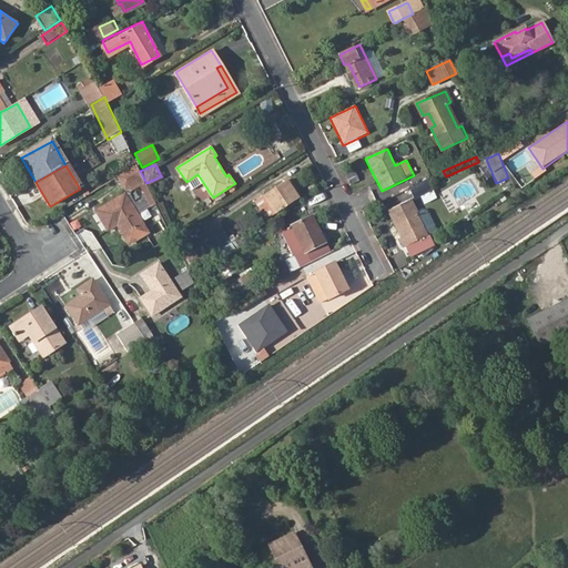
[(117,175),(124,189),(129,186),(130,190),(143,182),(133,165),(117,175)]
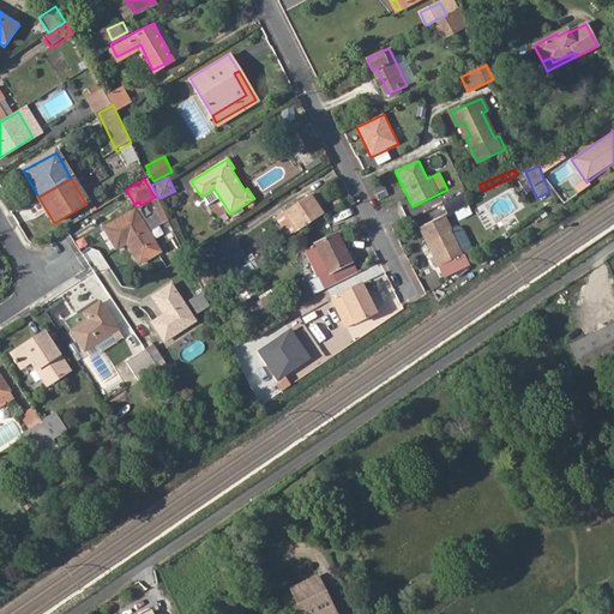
[(378,200),(389,196),(383,182),(372,187),(378,200)]
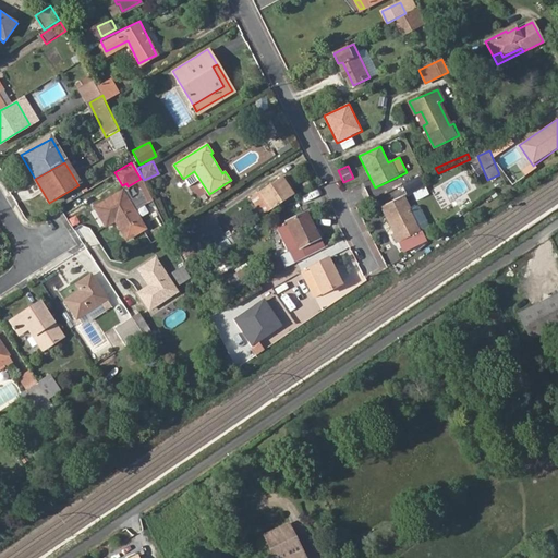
[(402,184),(408,194),(427,184),(422,174),(402,184)]
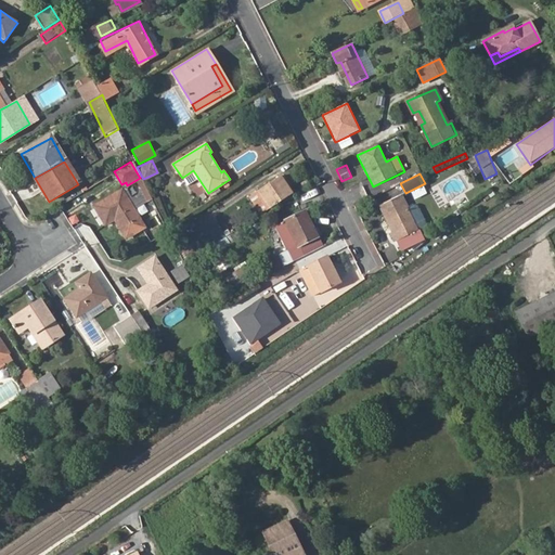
[(258,190),(270,208),(293,192),(288,185),(284,188),(283,184),(286,182),(281,175),(258,190)]
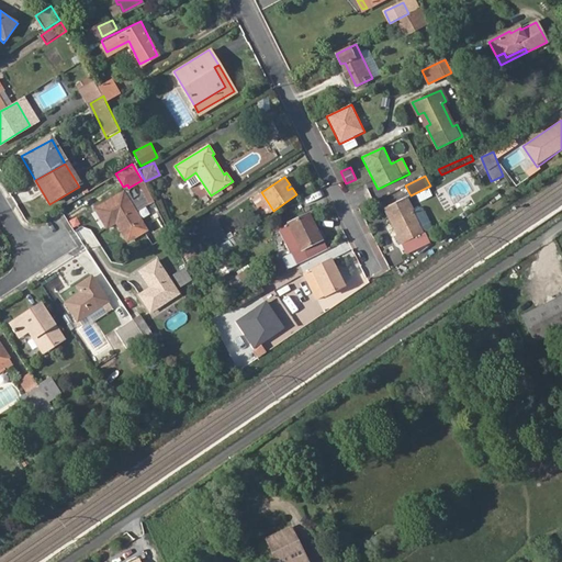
[(136,211),(154,202),(143,182),(134,187),(138,194),(131,198),(136,211)]
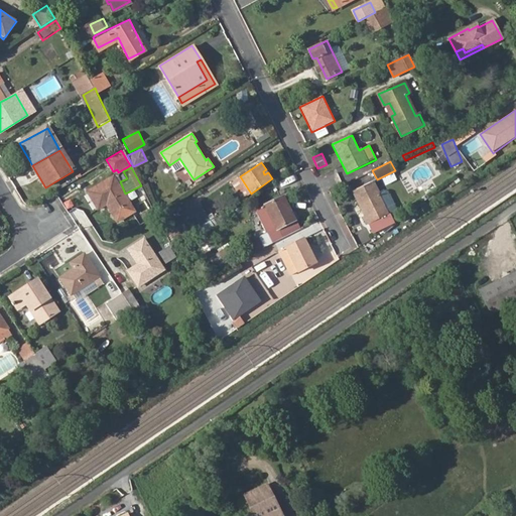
[(87,192),(98,210),(109,203),(111,206),(109,207),(118,221),(134,212),(112,176),(87,192)]
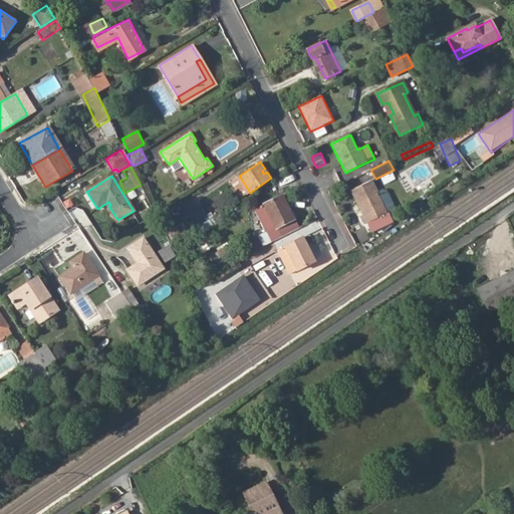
[(351,190),(358,203),(359,203),(361,205),(359,206),(367,222),(388,213),(371,180),(351,190)]
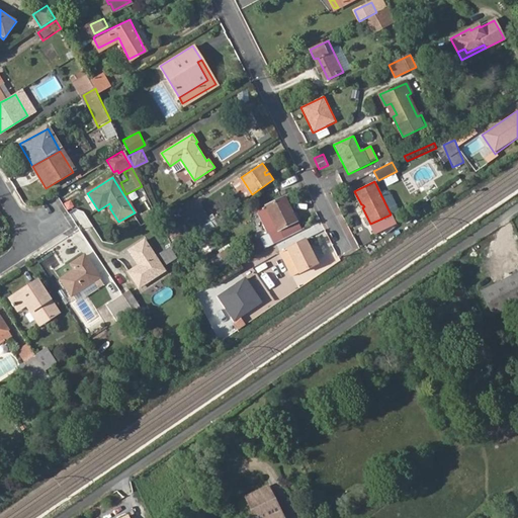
[(131,201),(139,198),(136,191),(127,194),(131,201)]
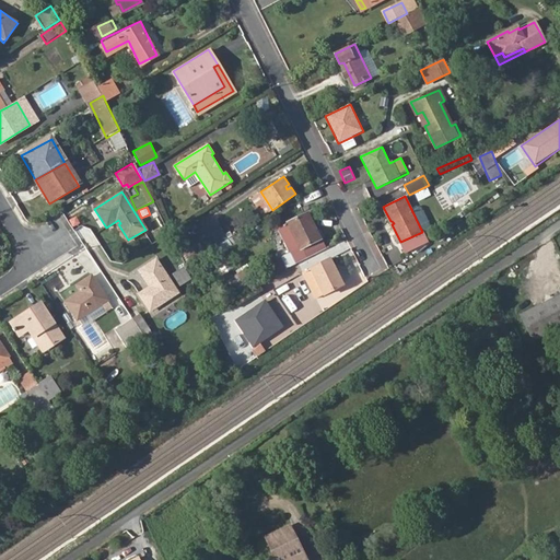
[(319,240),(306,213),(288,223),(301,249),(319,240)]
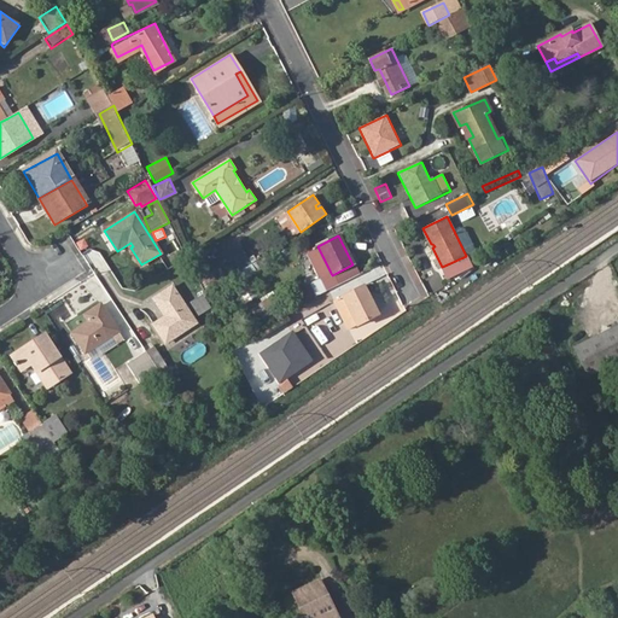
[(332,275),(318,246),(308,251),(322,280),(332,275)]
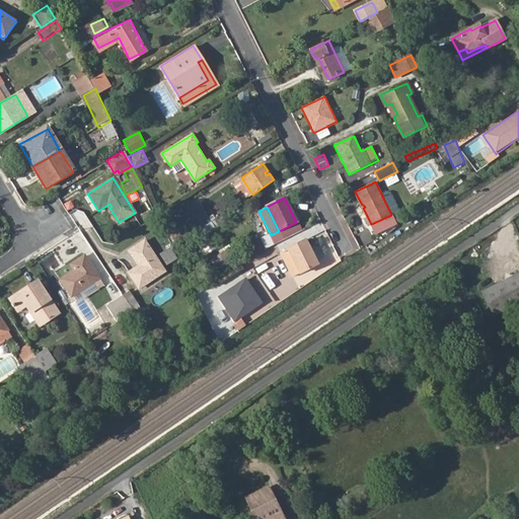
[(192,216),(203,233),(214,226),(202,209),(192,216)]
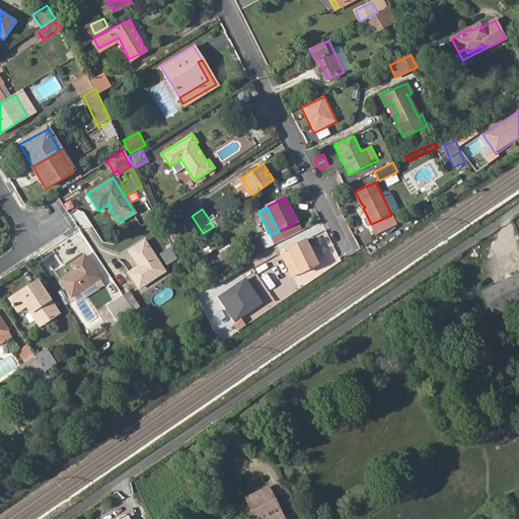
[(253,251),(263,246),(258,238),(249,243),(253,251)]
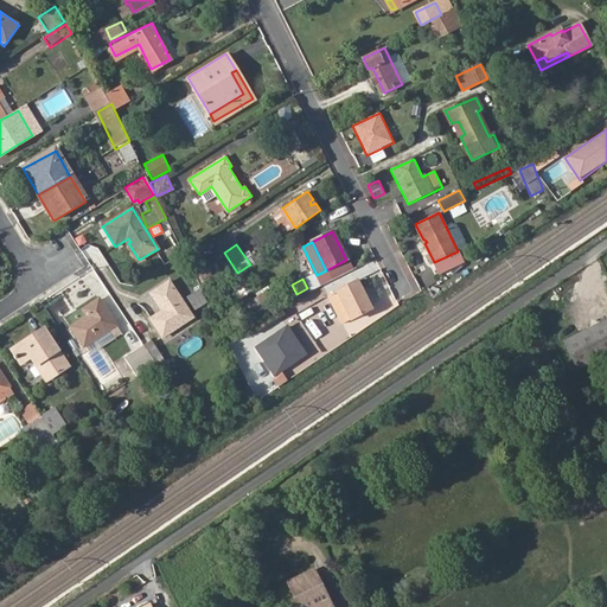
[(357,281),(337,291),(351,319),(371,308),(357,281)]
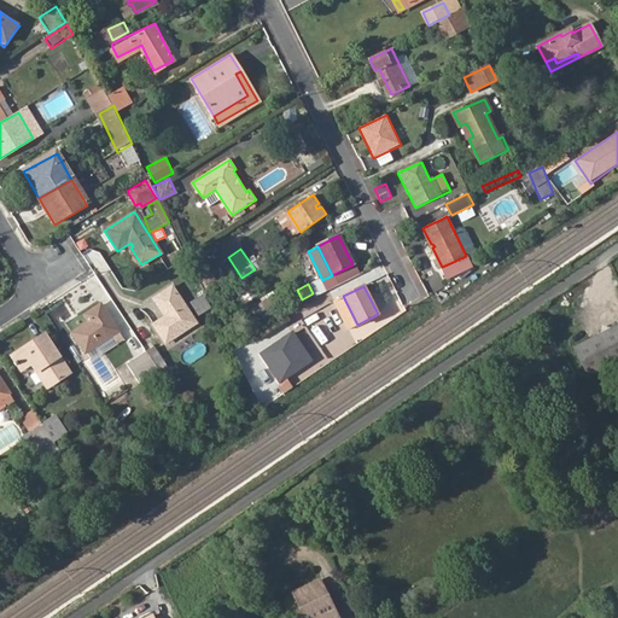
[(165,312),(168,315),(153,325),(165,343),(194,324),(172,287),(155,298),(163,313),(165,312)]
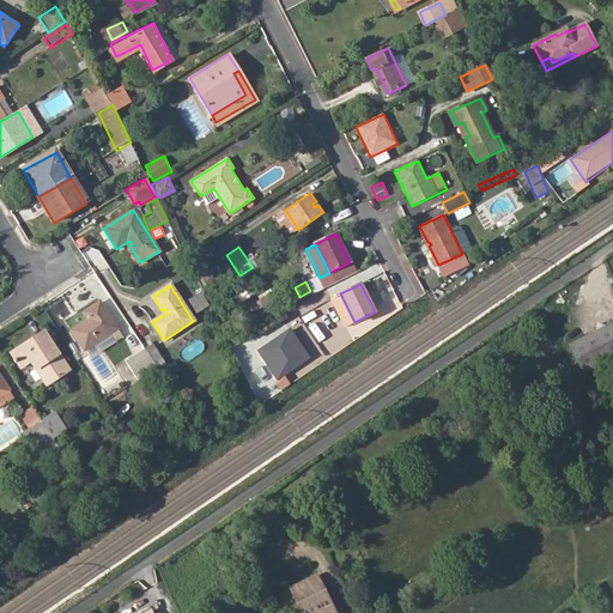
[(242,286),(242,296),(253,296),(253,286),(242,286)]
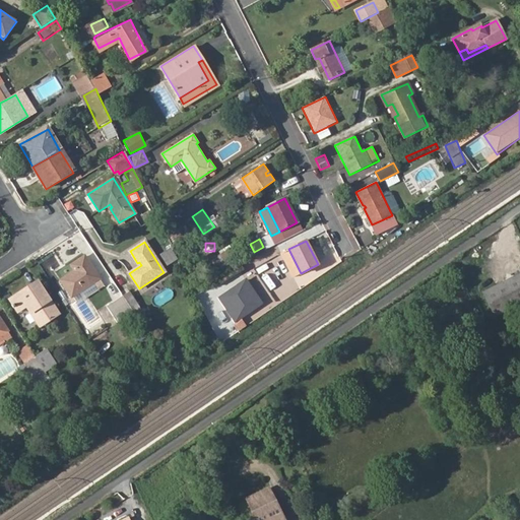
[(158,252),(167,266),(178,259),(170,246),(158,252)]
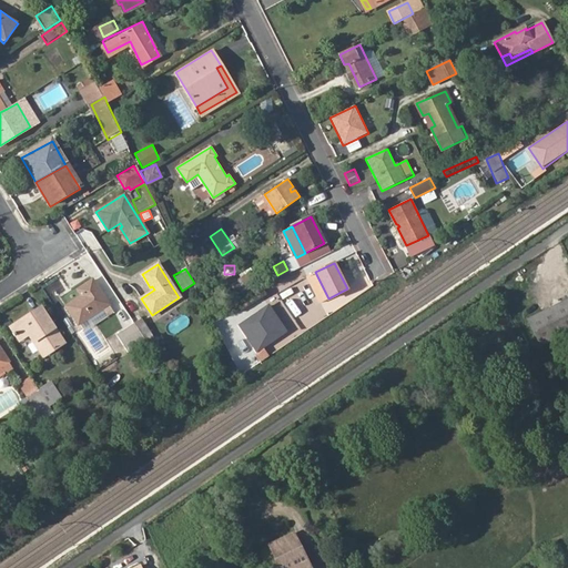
[(328,298),(315,272),(311,274),(323,301),(328,298)]
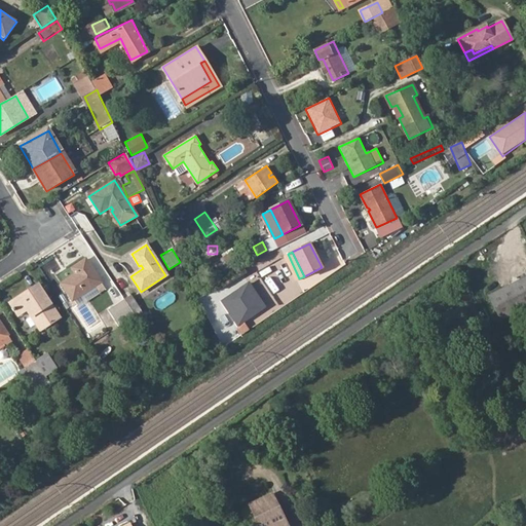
[(74,274),(60,285),(70,300),(99,283),(83,260),(70,268),(74,274)]
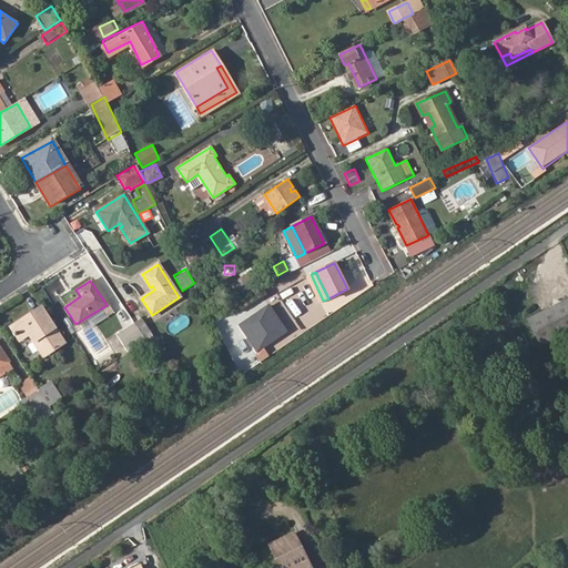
[(567,298),(528,320),(540,345),(567,332),(567,298)]
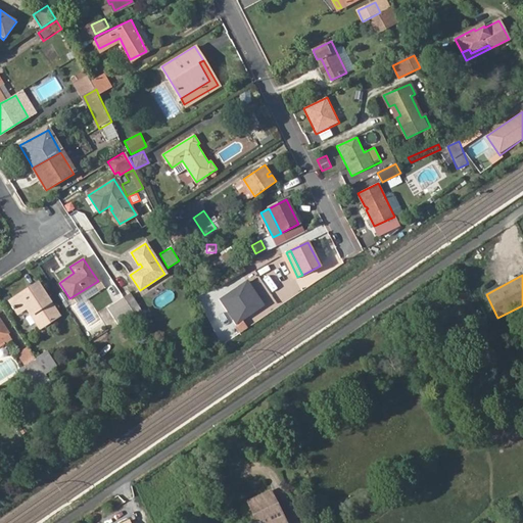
[(235,324),(265,303),(247,278),(218,298),(235,324)]
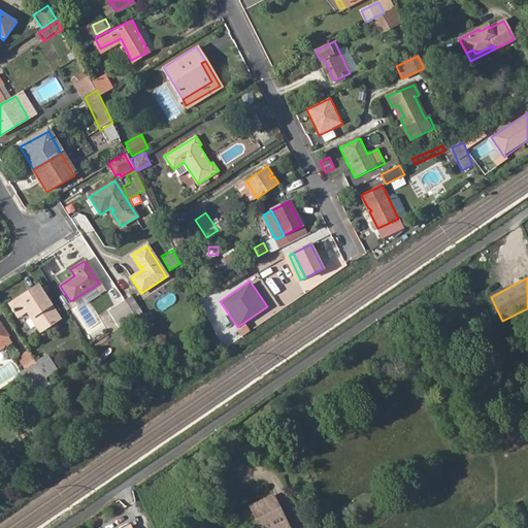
[(11,308),(9,309),(11,314),(13,312),(17,317),(25,310),(38,331),(58,319),(37,287),(8,305),(11,308)]
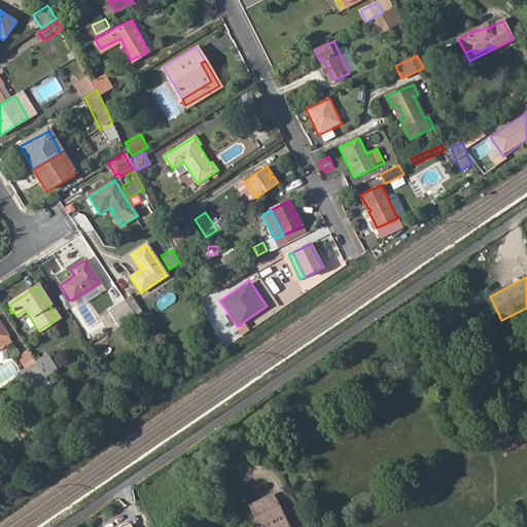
[(131,296),(124,301),(133,314),(139,310),(131,296)]
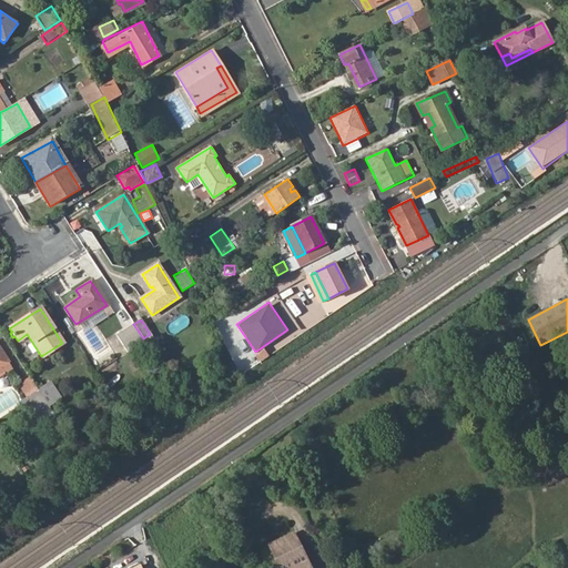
[(143,338),(133,324),(117,336),(125,350),(143,338)]
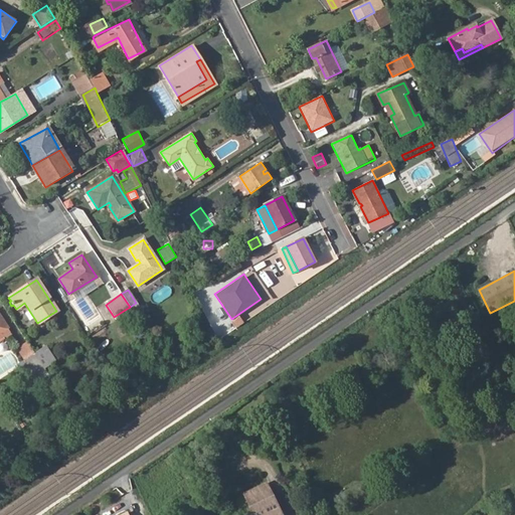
[(235,319),(239,325),(245,321),(240,315),(235,319)]
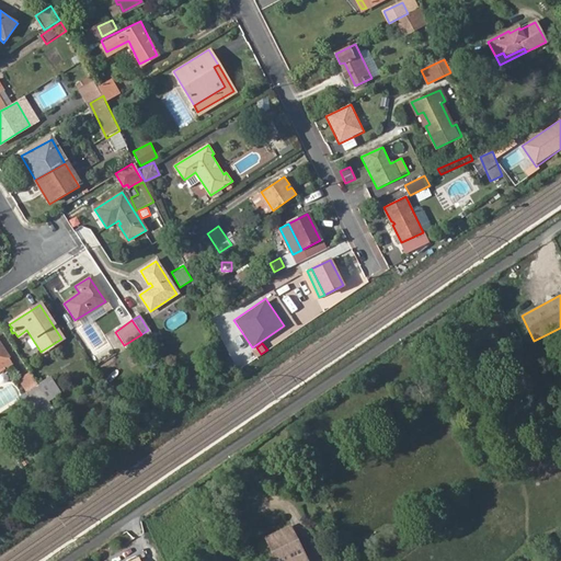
[(25,392),(36,408),(46,400),(36,385),(25,392)]
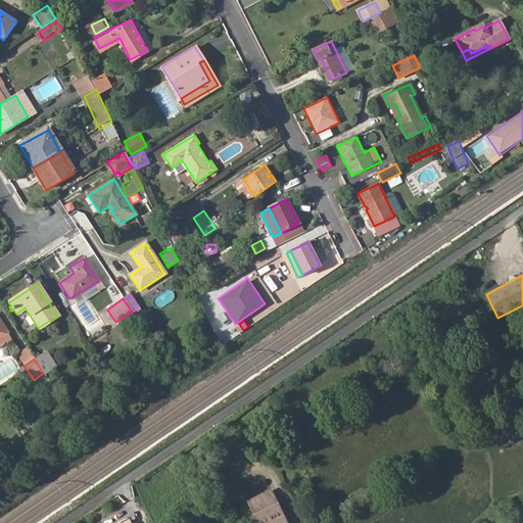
[(250,500),(259,522),(286,522),(273,490),(250,500)]
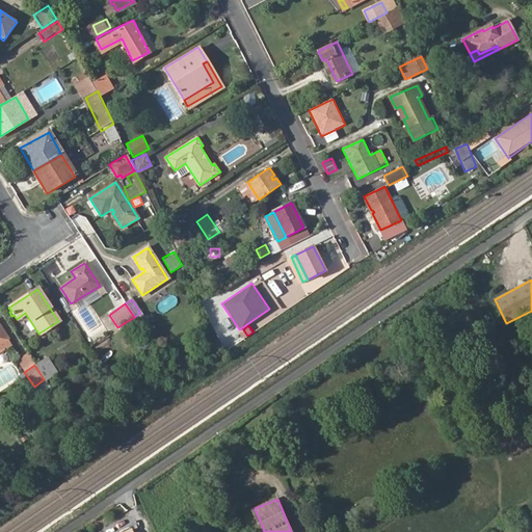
[(121,521),(105,531),(126,531),(128,531),(121,521)]
